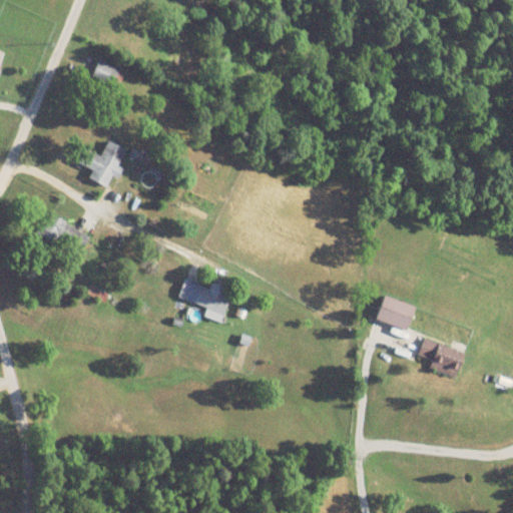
[(126,148),(108,140),(100,157),(89,152),(79,173),(108,187),(126,148)]
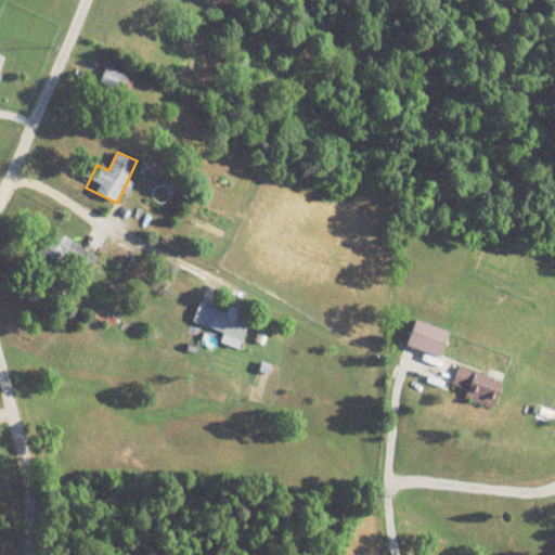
[(63,254),(86,266),(92,255),(69,243),(63,254)]
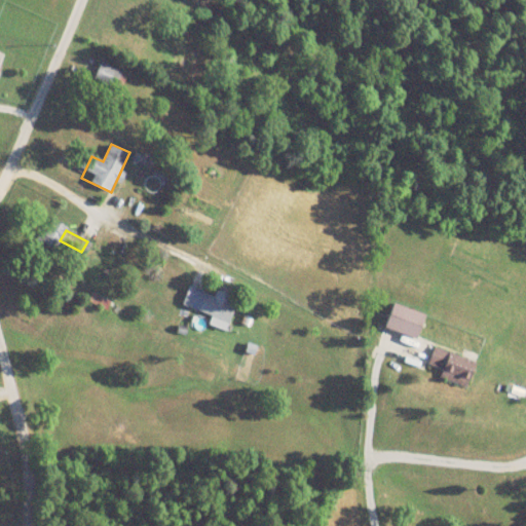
[(197,310),(213,317),(211,324),(226,331),(237,306),(226,301),(229,296),(218,291),(215,297),(205,293),(197,310)]
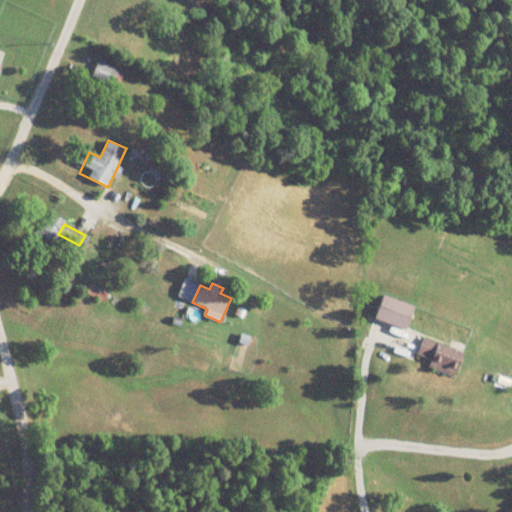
[(407,330),(417,308),(385,294),(376,317),(407,330)]
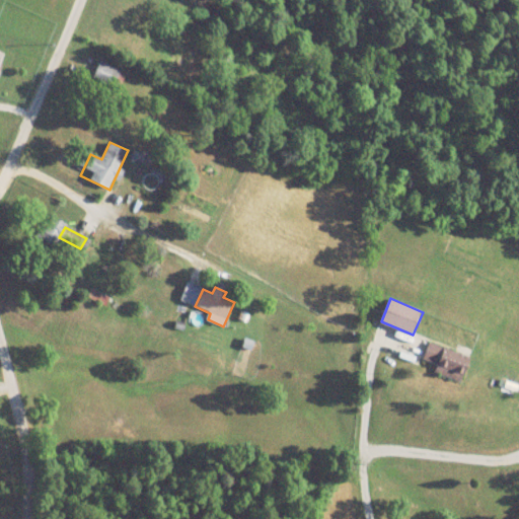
[(432,372),(463,382),(471,357),(429,344),(424,361),(435,365),(432,372)]
